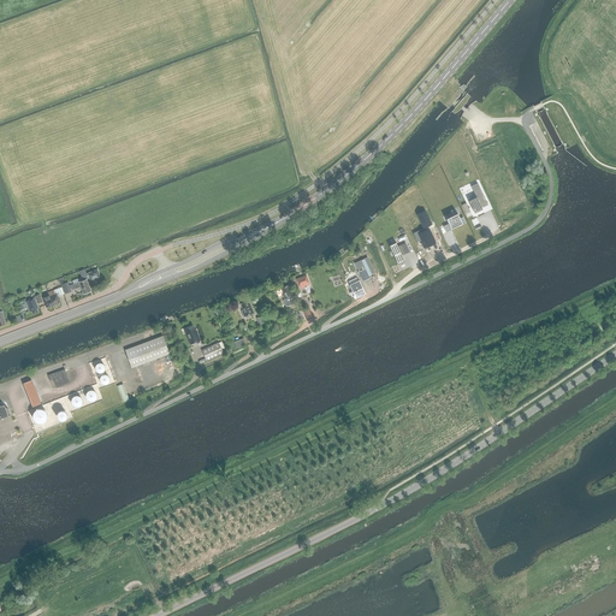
[(475,197),(468,201),(473,212),(487,205),(477,183),(471,187),(475,197)]
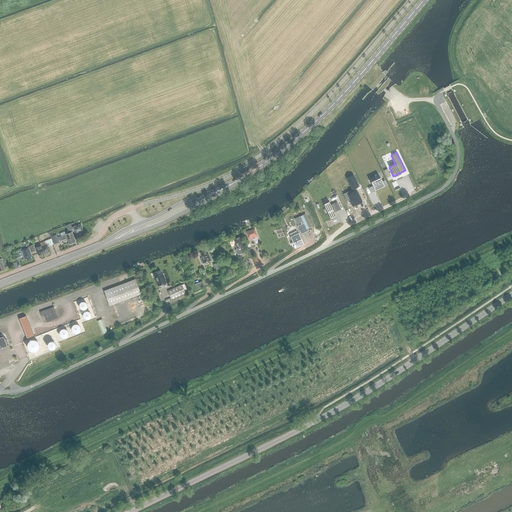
[(353,174),(346,178),(351,189),(352,191),(348,193),(350,198),(349,198),(351,202),(350,202),(351,206),(360,202),(355,190),(354,188),(358,186),(353,174)]
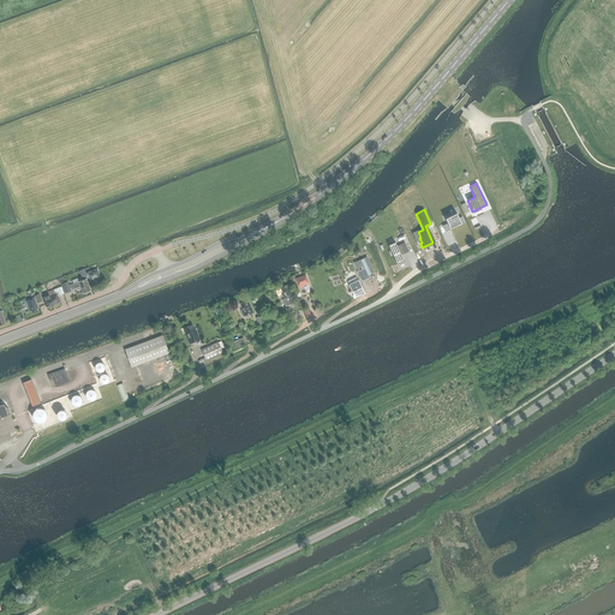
[(447,209),(436,215),(442,227),(447,225),(449,230),(460,224),(455,214),(451,216),(447,209)]
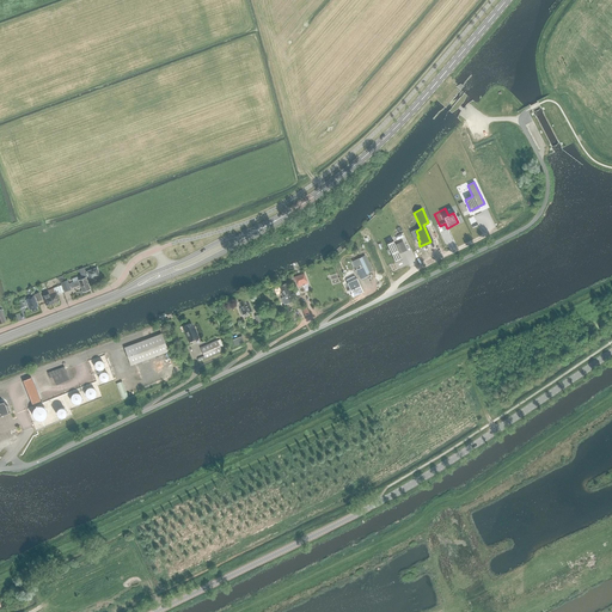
[(441,238),(434,242),(438,250),(445,246),(441,238)]
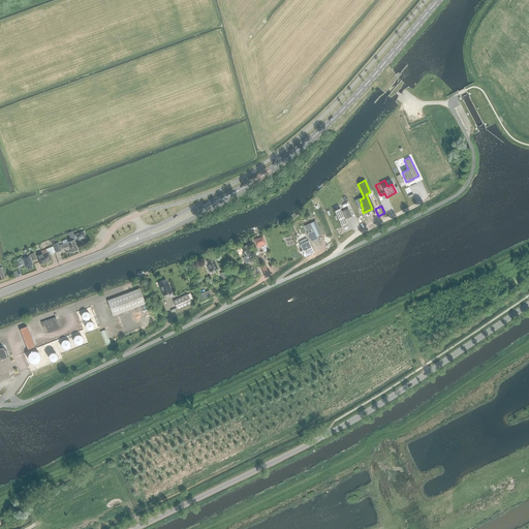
[(340,208),(334,211),(341,226),(347,224),(344,219),(347,218),(344,211),(341,212),(340,208)]
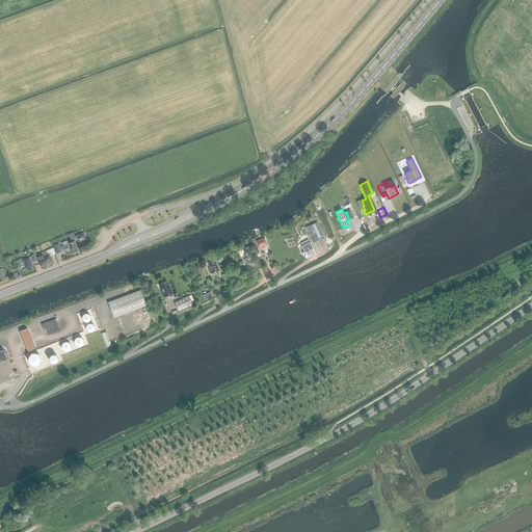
[(370,215),(362,219),(365,225),(373,221),(370,215)]
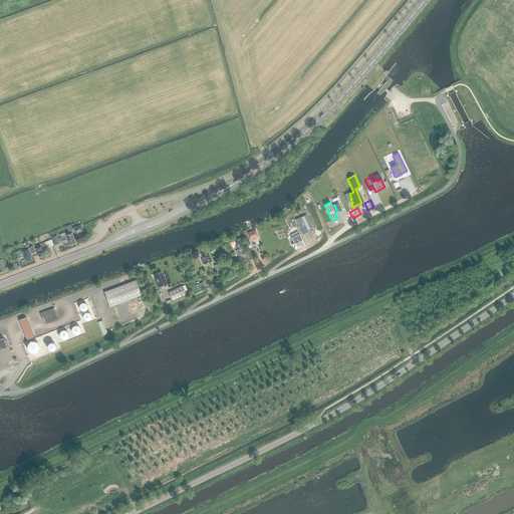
[(308,232),(305,224),(298,227),(302,235),(308,232)]
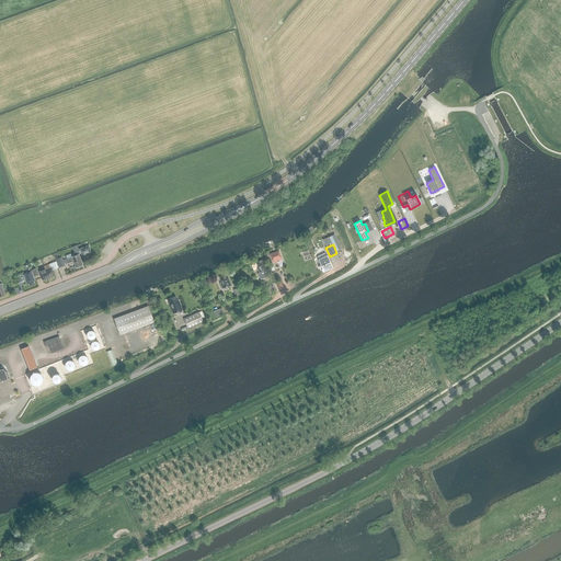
[(91,253),(89,245),(80,250),(82,256),(91,253)]
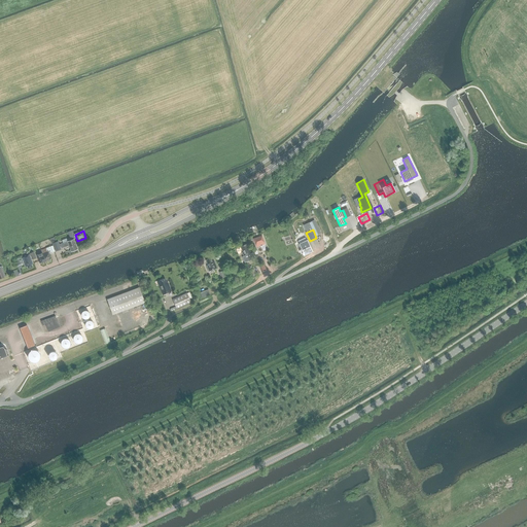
[(256,248),(260,246),(260,248),(266,247),(261,236),(253,239),(256,248)]
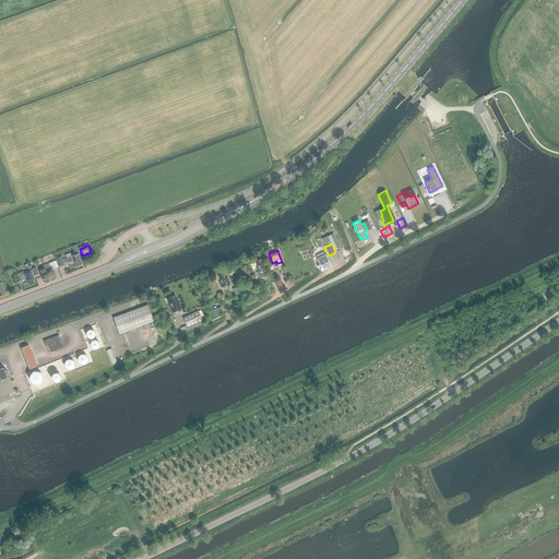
[(75,266),(82,264),(78,253),(67,258),(68,262),(73,260),(75,266)]
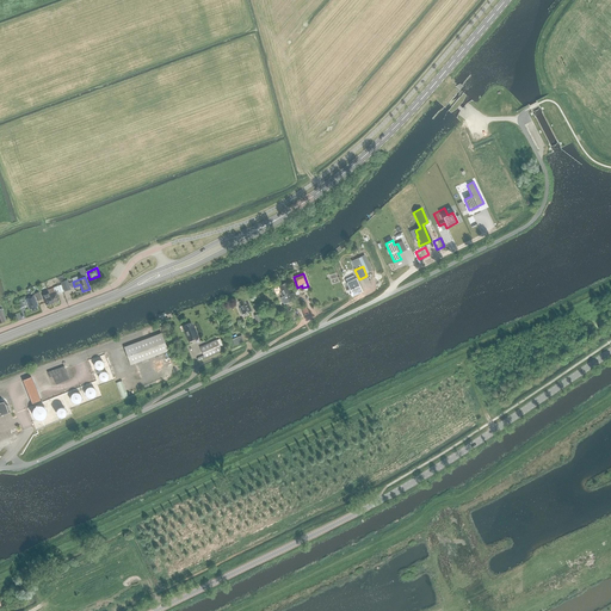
[(346,283),(351,292),(350,294),(351,296),(362,291),(362,290),(356,278),(346,283)]
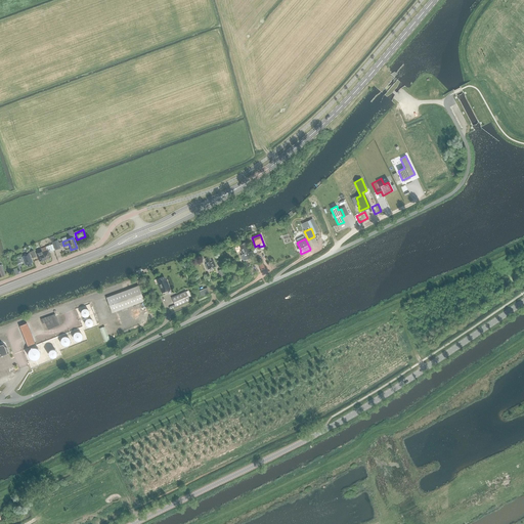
[(250,252),(246,243),(239,245),(242,251),(241,252),(242,256),(243,255),(245,260),(253,257),(251,252),(250,252)]
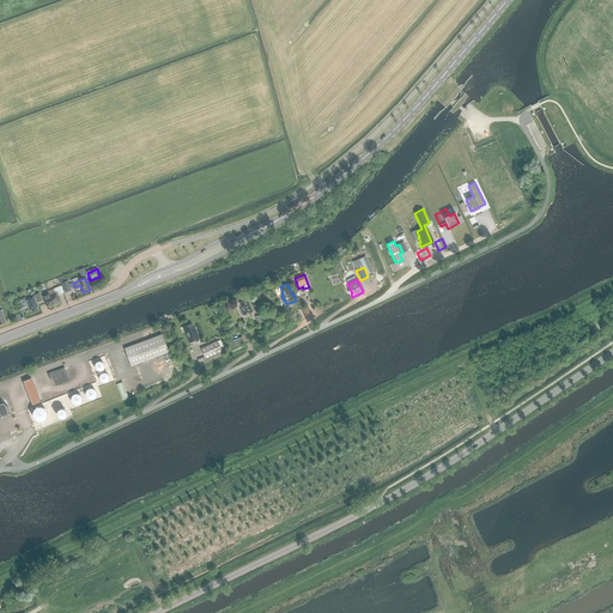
[(61,286),(48,291),(53,304),(59,302),(55,292),(58,291),(59,295),(64,292),(61,286)]
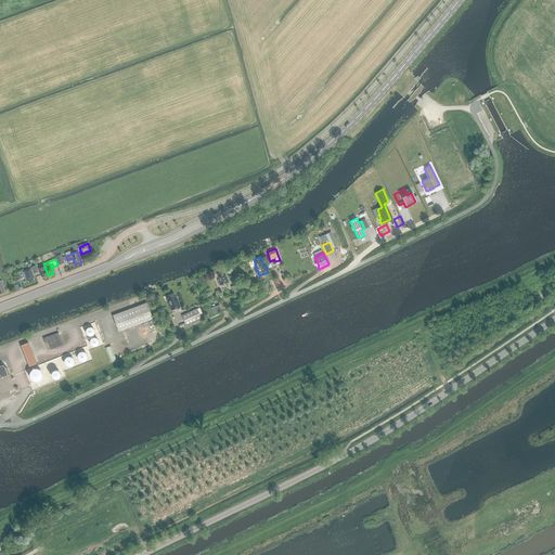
[(41,278),(48,275),(43,263),(38,266),(39,269),(38,269),(41,278)]
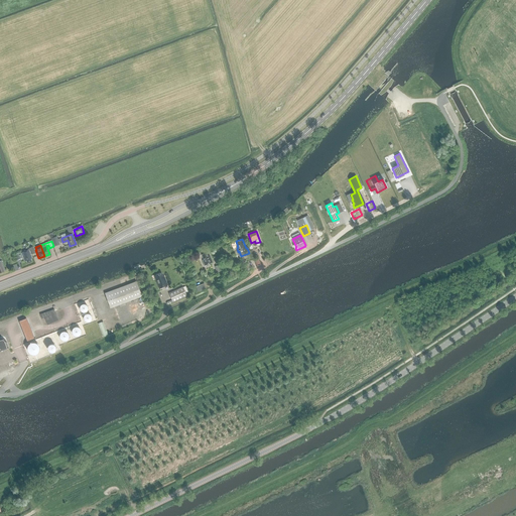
[(30,259),(32,258),(29,250),(21,253),(24,262),(25,261),(26,262),(31,260),(30,259)]
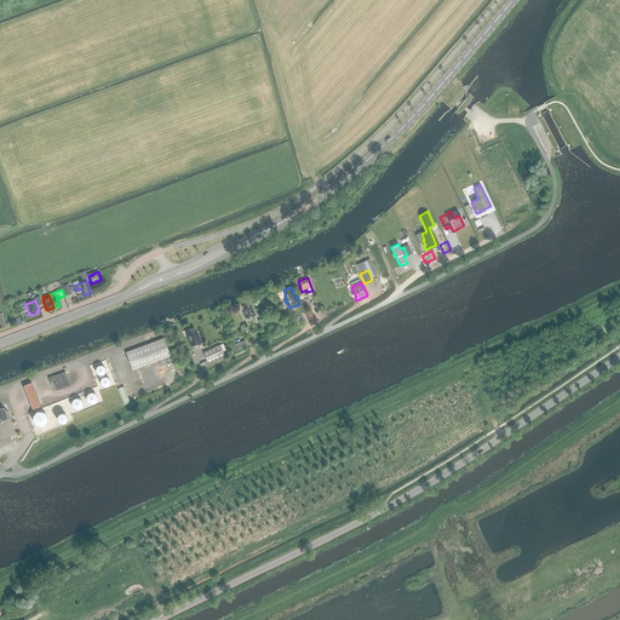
[(246,320),(256,316),(250,303),(242,306),(245,313),(244,313),(246,320)]
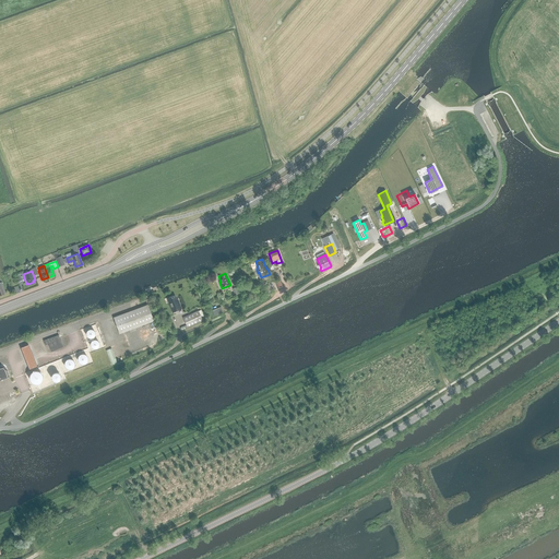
[(175,295),(167,298),(173,312),(181,309),(178,302),(177,302),(175,295)]
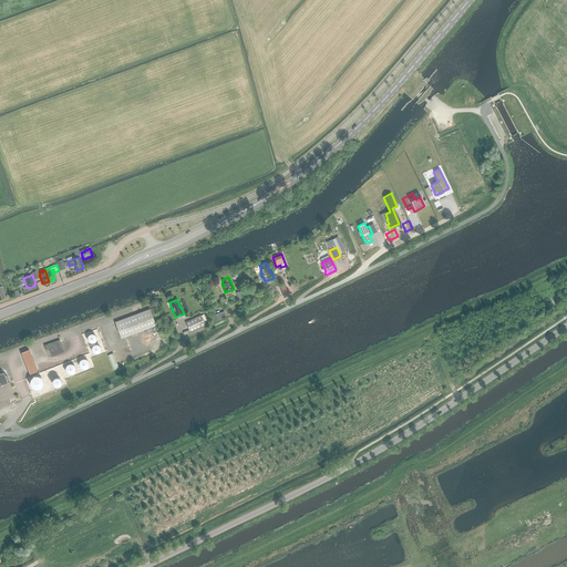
[(155,326),(150,310),(115,322),(121,339),(155,326)]
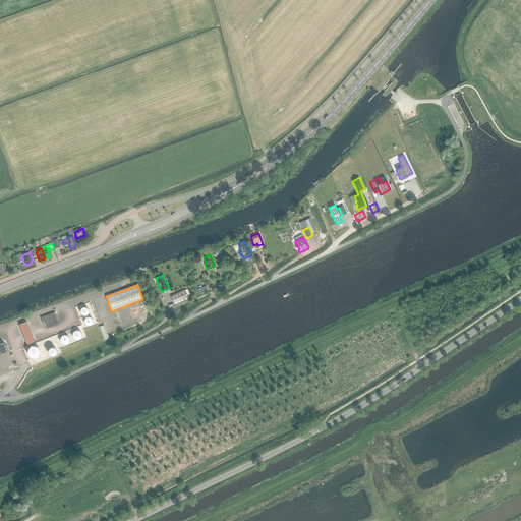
[(197,289),(199,294),(209,291),(207,286),(197,289)]
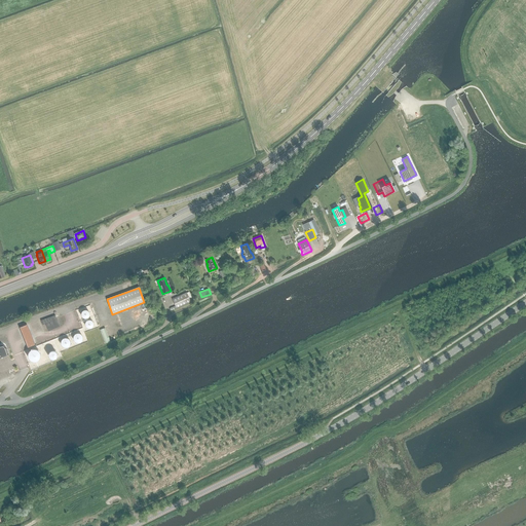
[(191,302),(187,293),(172,299),(176,308),(191,302)]
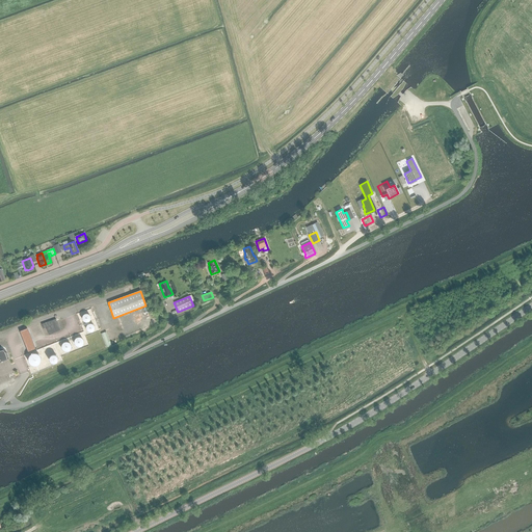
[(82,322),(90,320),(88,312),(80,314),(82,322)]
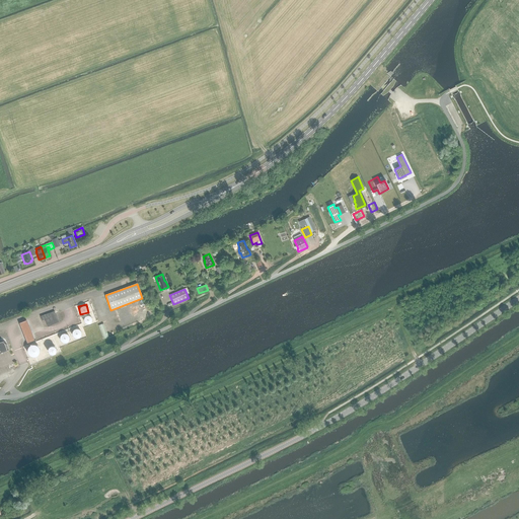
[(41,316),(42,320),(45,319),(48,326),(59,321),(54,311),(41,316)]
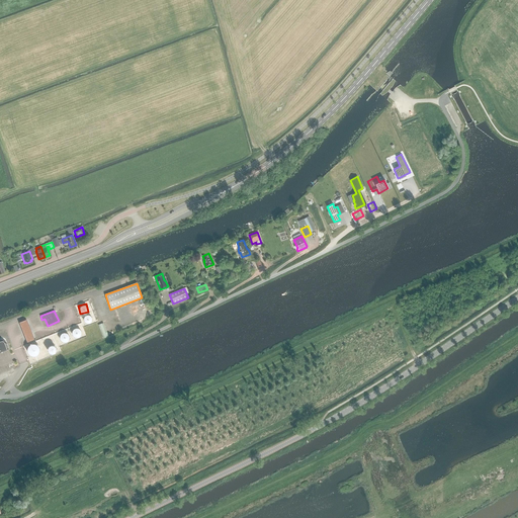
[(81,315),(85,324),(92,320),(88,312),(81,315)]
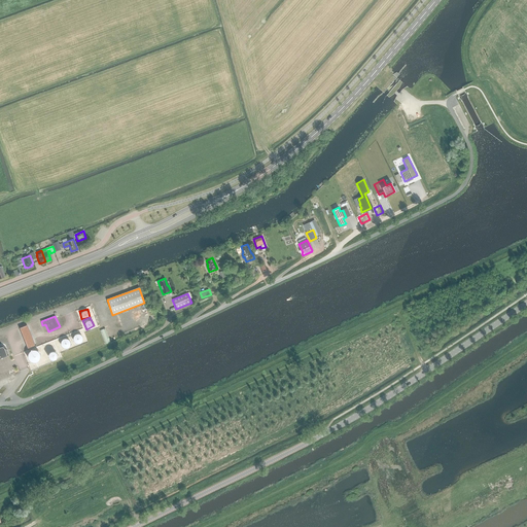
[(19,327),(26,348),(34,345),(27,324),(19,327)]
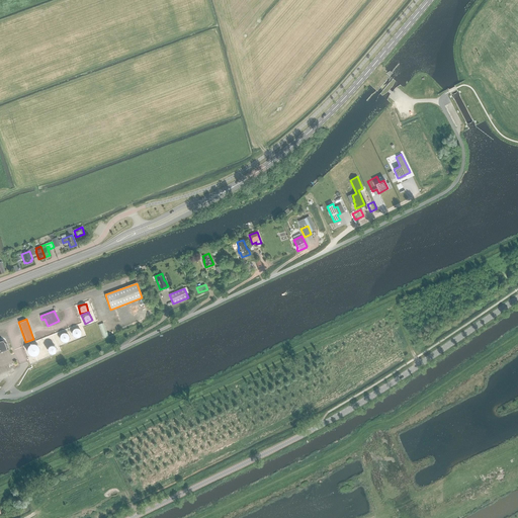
[(103,322),(98,325),(103,338),(108,336),(103,322)]
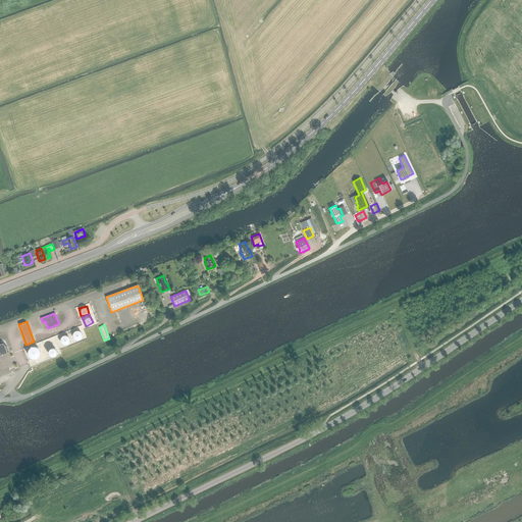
[(71,330),(72,338),(82,338),(82,329),(71,330)]
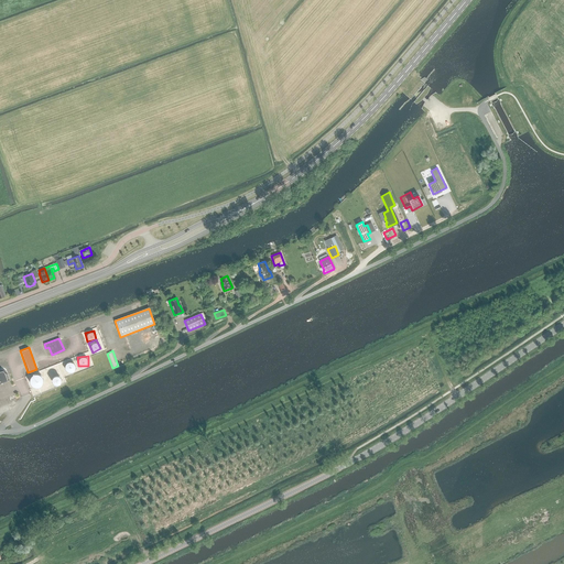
[(64,362),(65,371),(74,371),(73,362),(64,362)]
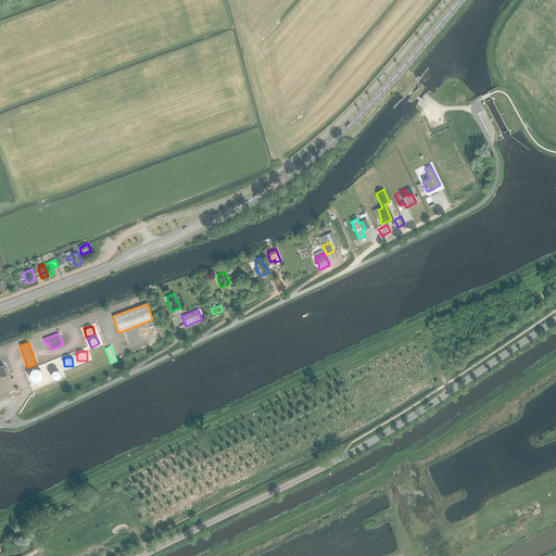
[(0,378),(9,375),(7,368),(3,367),(4,367),(3,366),(2,366),(0,365),(0,378)]
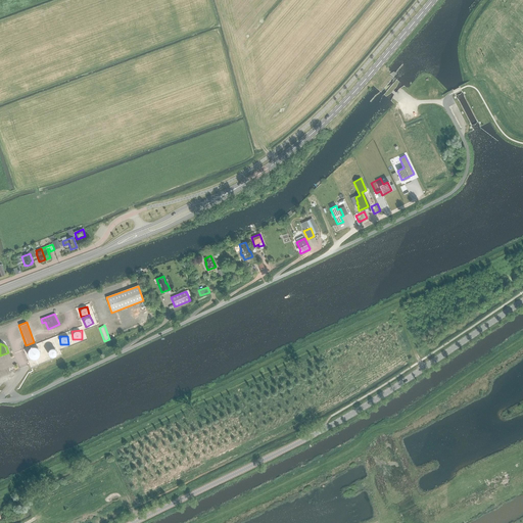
[(25,353),(33,361),(40,352),(32,345),(25,353)]
